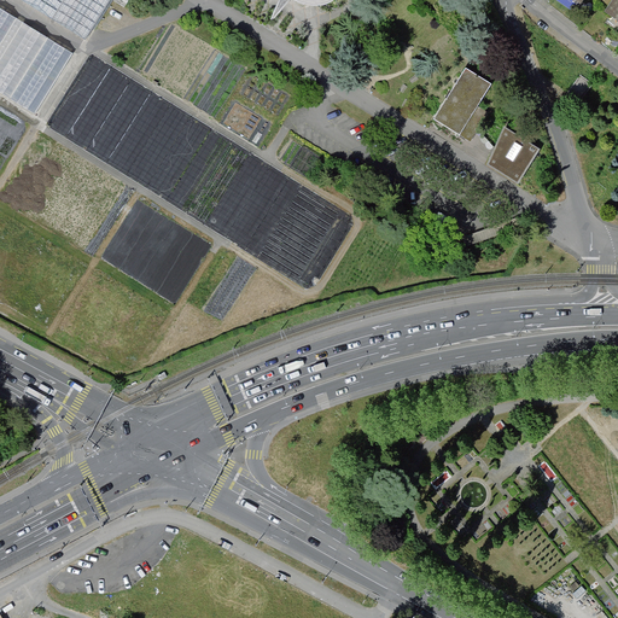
[(21,0),(86,40),(110,0),(21,0)]
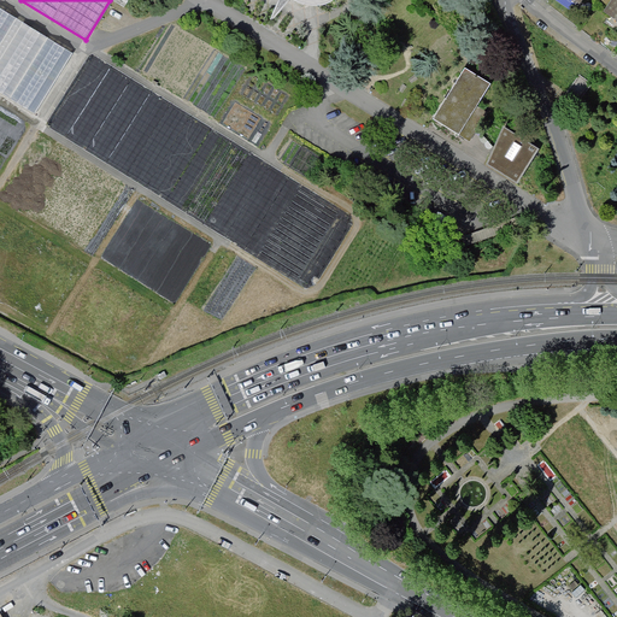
[(278,0),(272,21),(291,0),(304,6),(319,6),(331,1),(331,0),(278,0)]
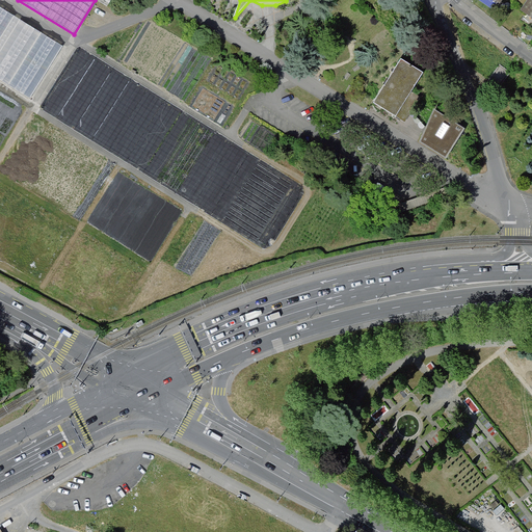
[(531,0),(526,0),(520,9),(531,18),(531,0)]
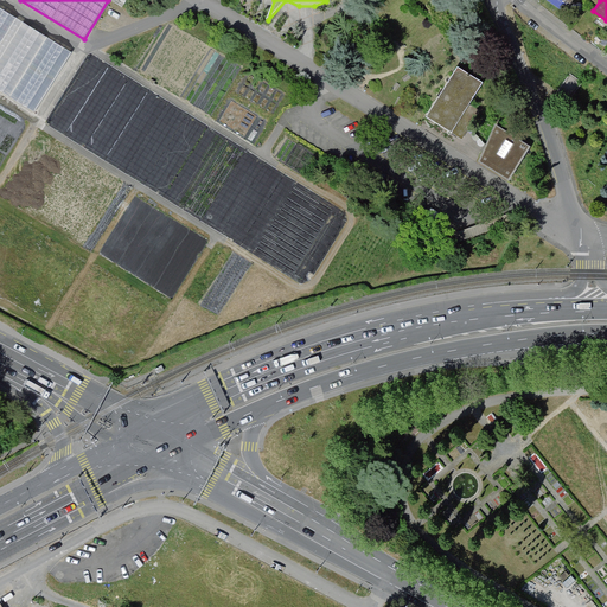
[(0,7),(0,90),(37,115),(75,55),(0,7)]
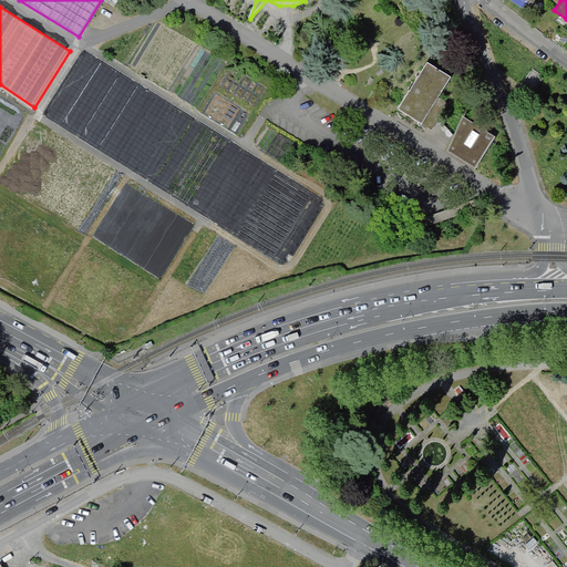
[(451,79),(426,64),(399,110),(432,130),(447,104),(439,99),(451,79)]
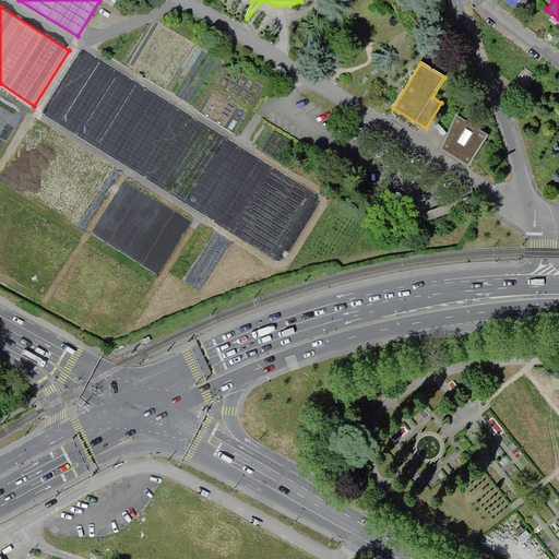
[(487,133),(459,118),(441,150),(470,165),(483,141),(487,133)]
